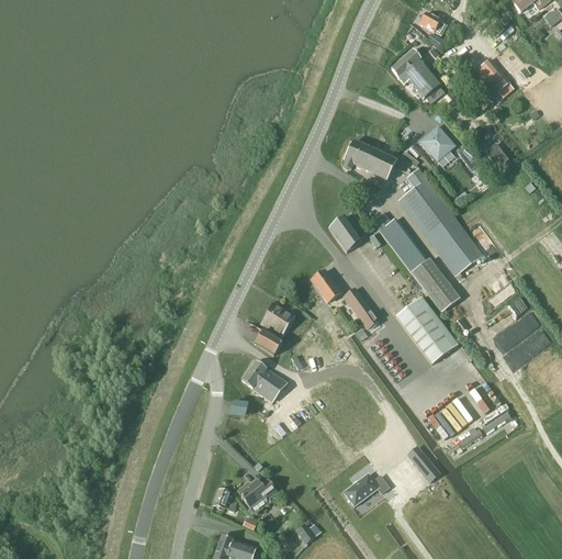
[(538,9),(549,0),(512,0),(520,11),(532,2),(538,9)]
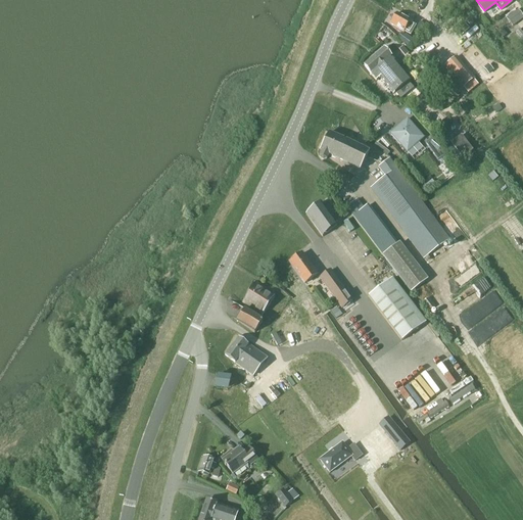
[(522,15),(522,13),(518,7),(506,15),(512,24),(522,15)]
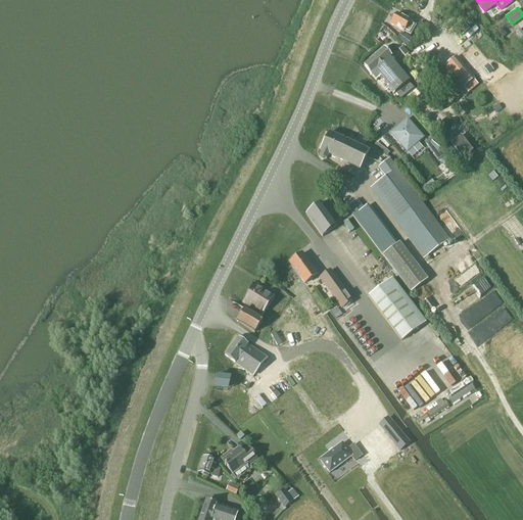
[(393,15),(390,20),(391,21),(403,30),(405,30),(411,34),(417,24),(410,19),(397,11),(394,16),(393,15)]
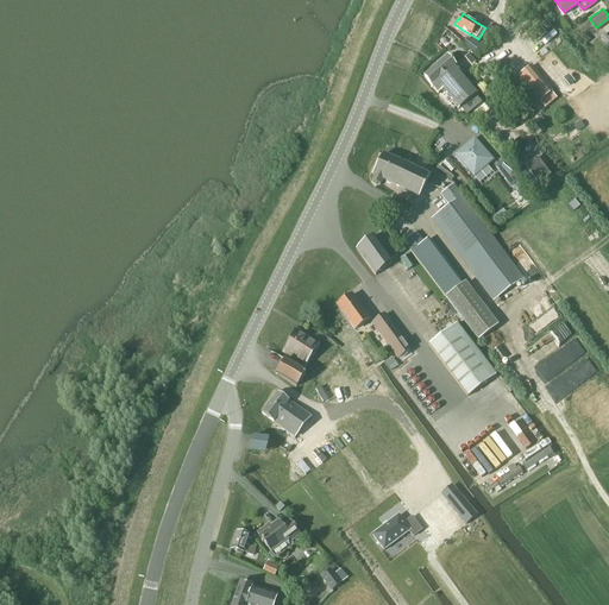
[(471,35),(470,36),(466,33),(462,37),(475,48),(479,41),(471,35)]
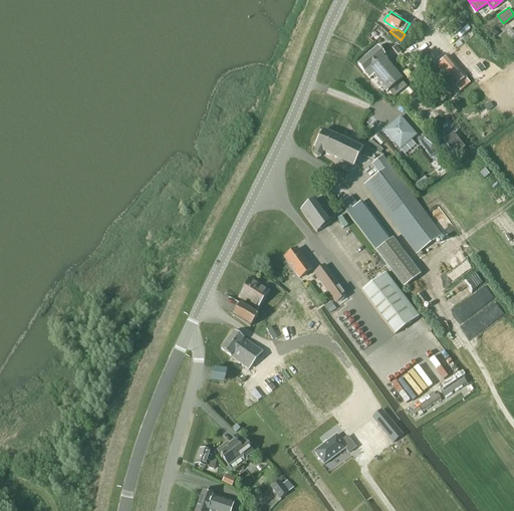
[(403,76),(377,46),(358,62),(363,68),(374,60),(380,69),(373,74),(387,89),(403,76)]
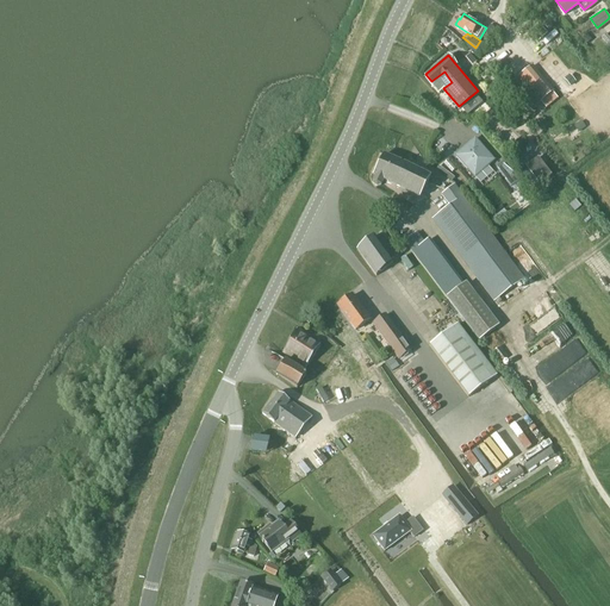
[(554,88),(533,63),(518,75),(540,101),(554,88)]
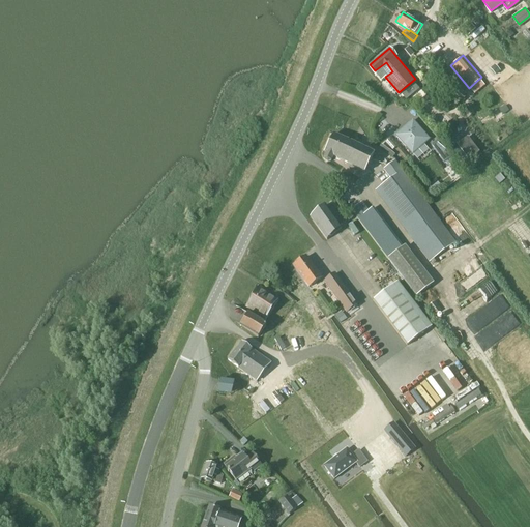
[(386,62),(375,70),(382,80),(385,77),(392,71),(386,62)]
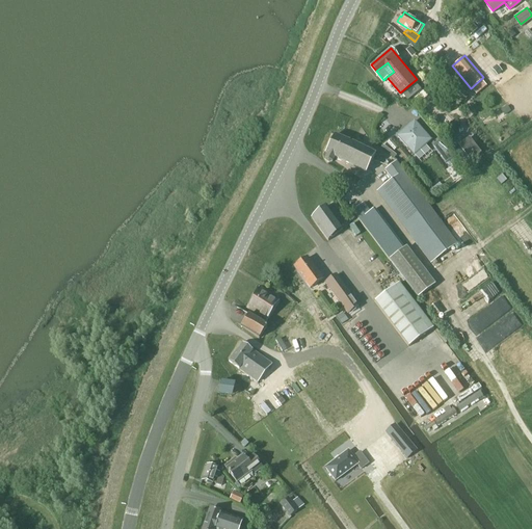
[(497,64),(491,68),(497,73),(501,70),(497,64)]
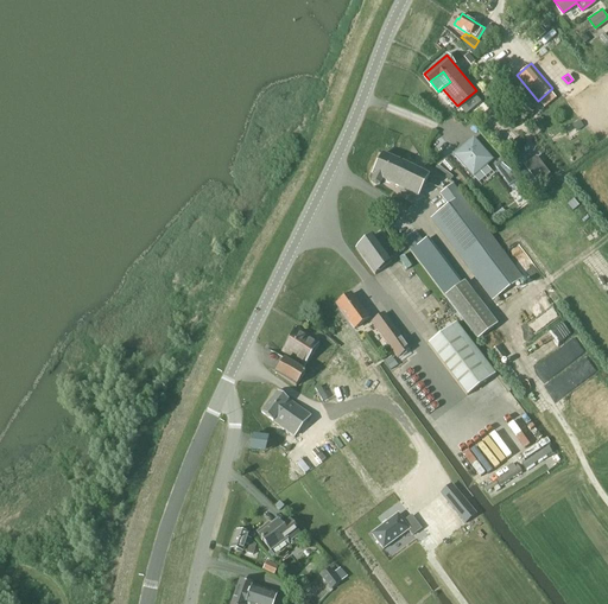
[(580,119),(572,124),(576,129),(583,125),(580,119)]
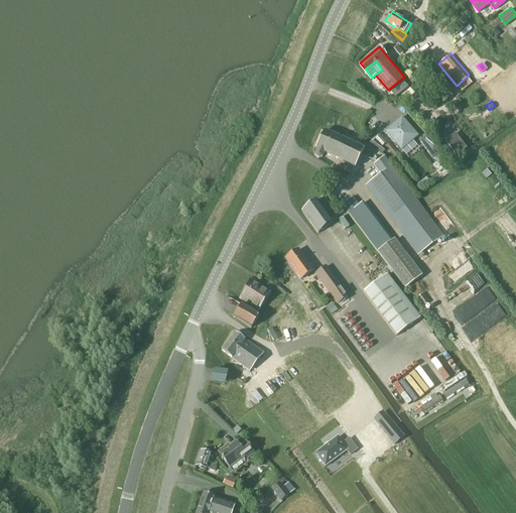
[(401,148),(418,133),(402,115),(385,130),(401,148)]
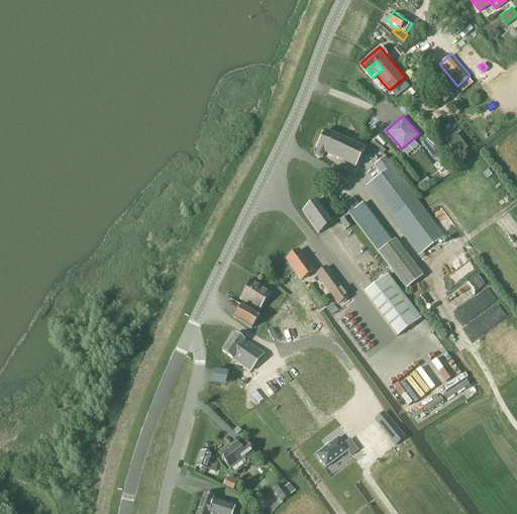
[(323,155),(325,150),(324,149),(334,133),(325,128),(316,146),(318,147),(316,151),(317,153),(320,156),(323,155)]
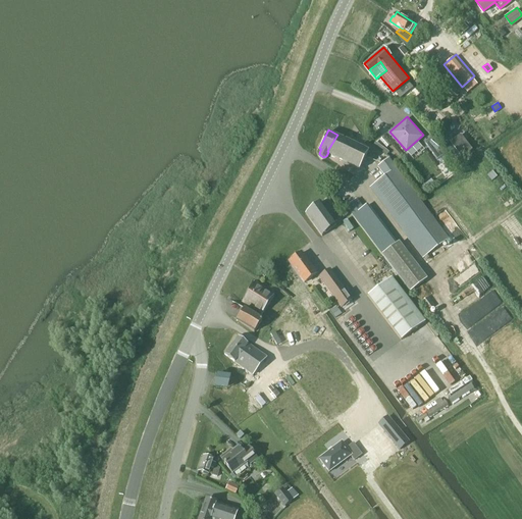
[(471,148),(460,134),(452,140),(450,141),(461,156),(471,148)]
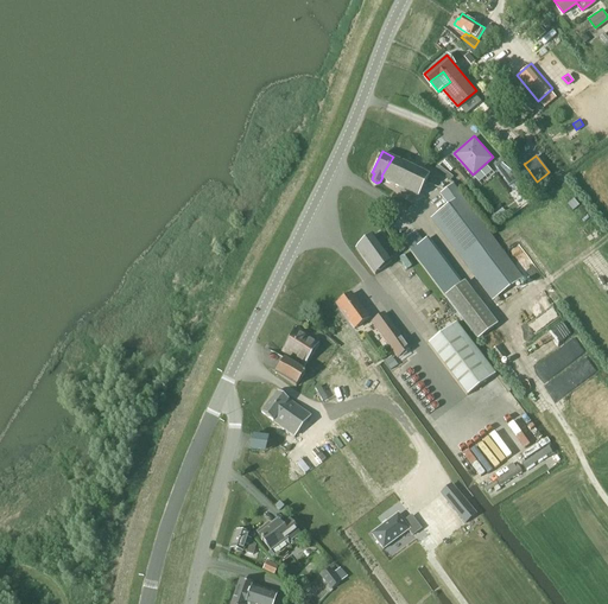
[(428,173),(393,157),(381,176),(382,177),(419,196),(428,173)]
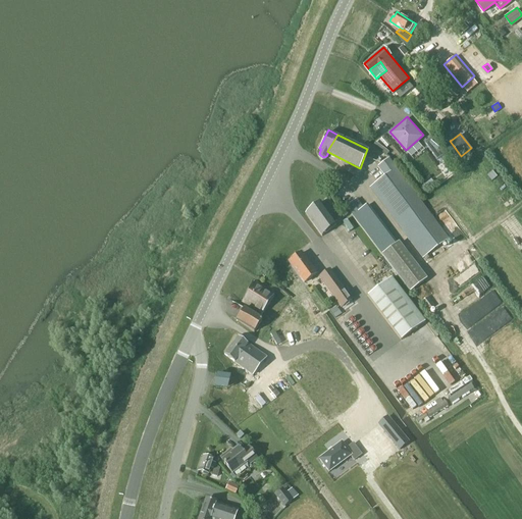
[(434,153),(440,149),(431,137),(425,141),(434,153)]
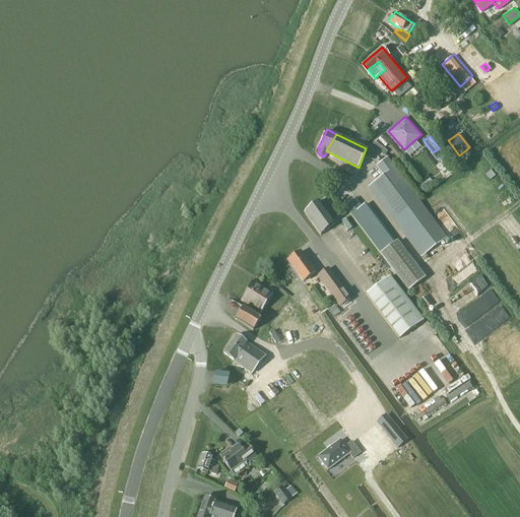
[(387,149),(377,141),(374,144),(385,152),(387,149)]
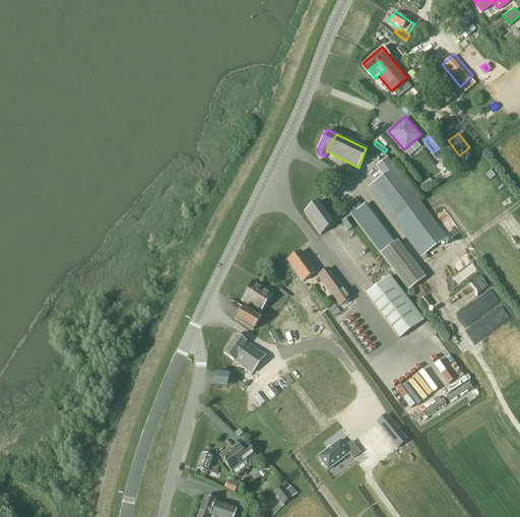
[(384,174),(370,185),(421,255),(446,236),(431,214),(427,208),(418,199),(394,166),(387,155),(376,164),(384,174)]
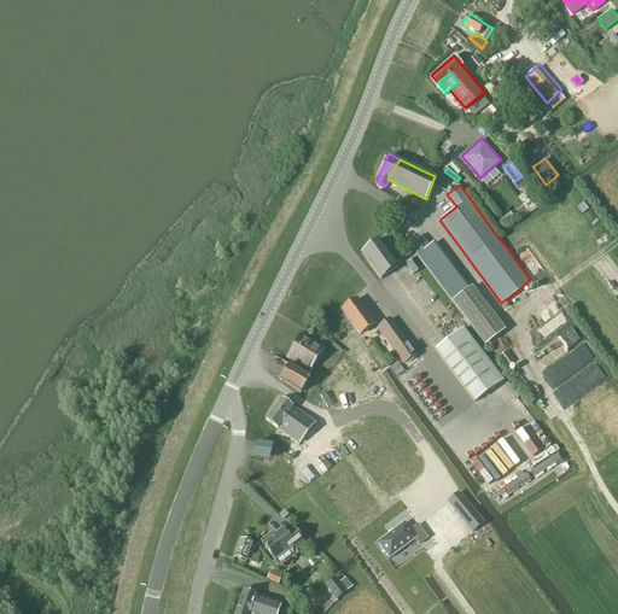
[(380,276),(397,263),(379,237),(362,250),(380,276)]
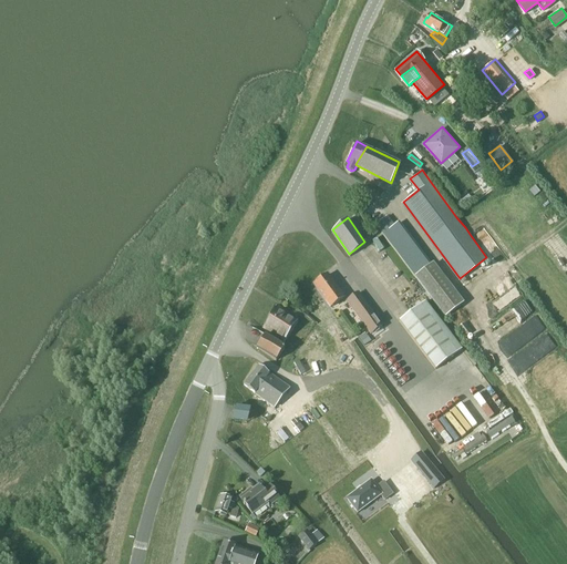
[(382,218),(372,226),(443,319),(463,305),(431,264),(426,267),(395,225),(391,229),(382,218)]
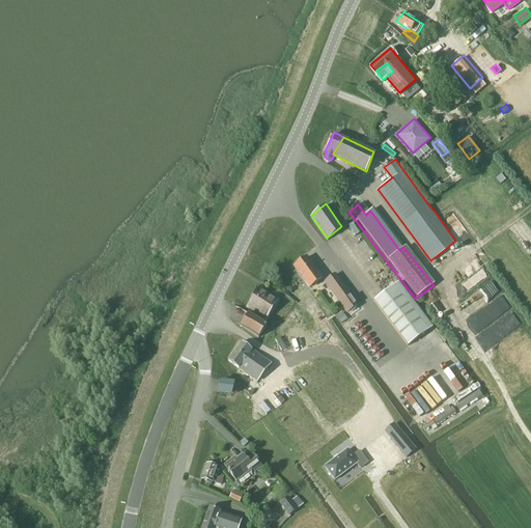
[(306,256),(295,265),(305,278),(310,275),(315,282),(322,277),(316,270),(306,256)]
